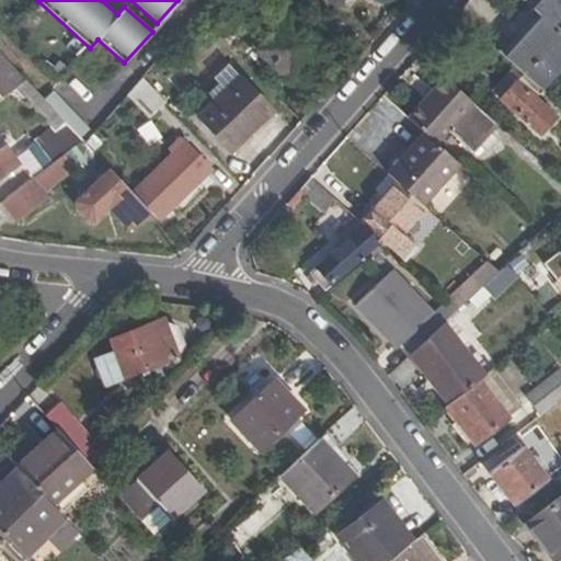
[(560,34),(560,0),(547,0),(537,12),(546,20),(560,34)]
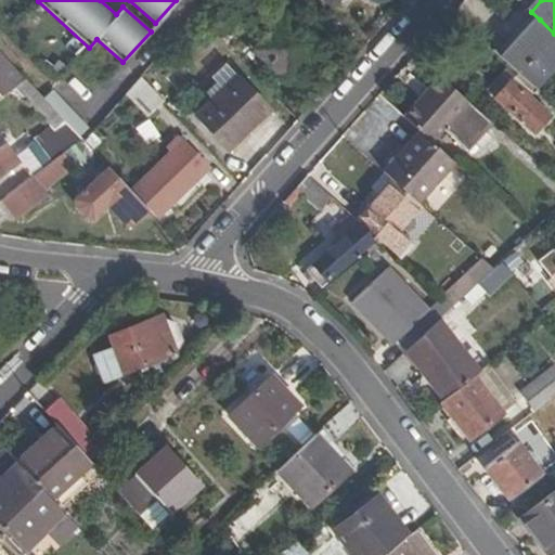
[(318,43),(285,14),(255,49),(287,79),(318,43)]
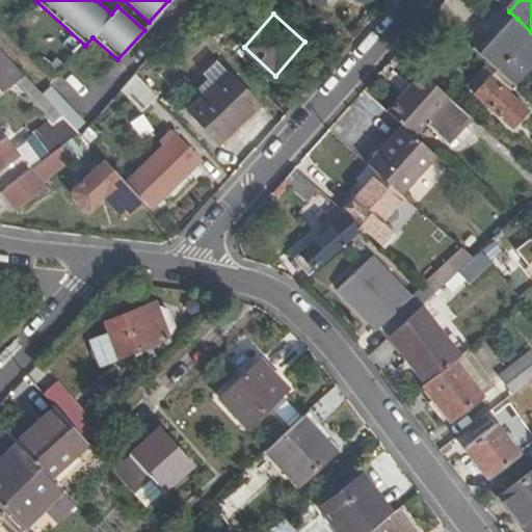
[(512,85),(531,62),(531,32),(517,19),(482,57),(512,85)]
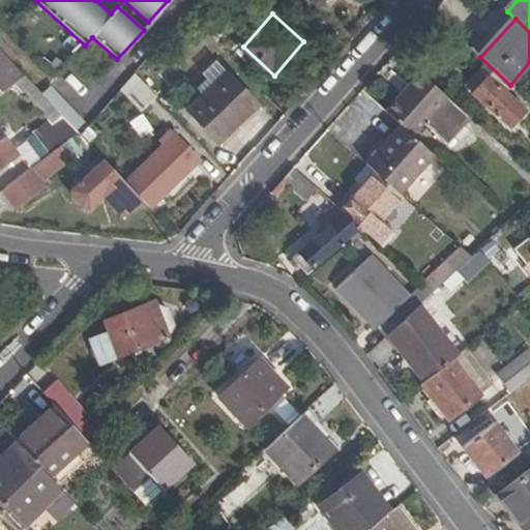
[(411,136),(446,97),(419,72),(384,112),(400,125),(411,136)]
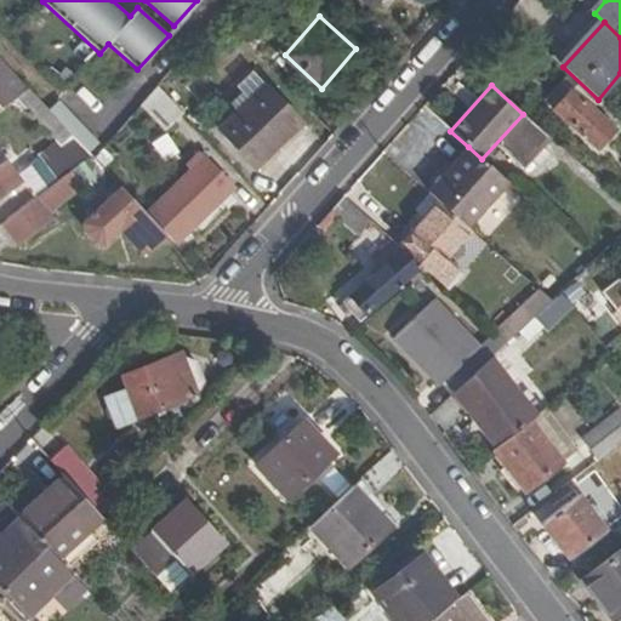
[(138,106),(164,130),(181,110),(155,86),(138,106)]
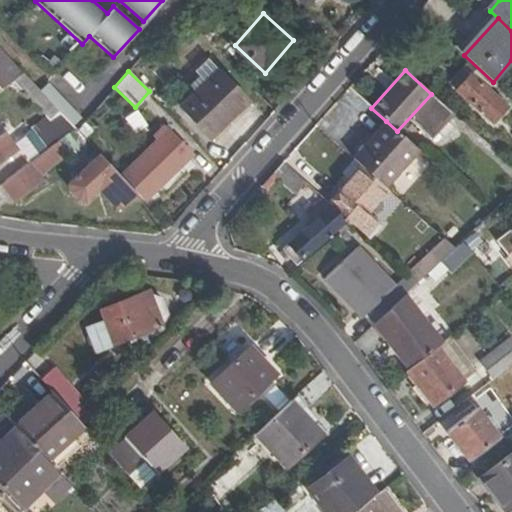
[(219,71),(182,105),(211,137),(248,101),(219,71)]
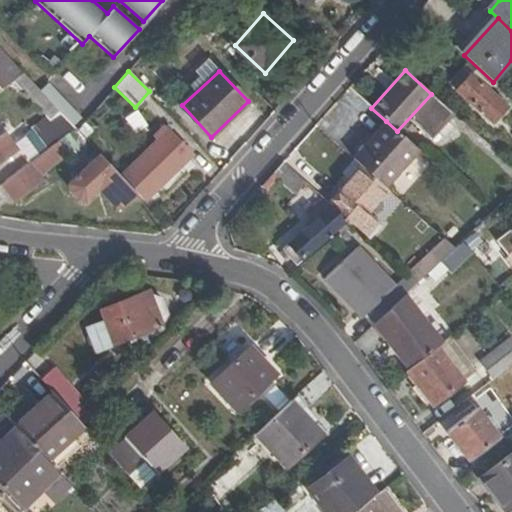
[(506,106),(471,74),(456,91),(491,123),(506,106)]
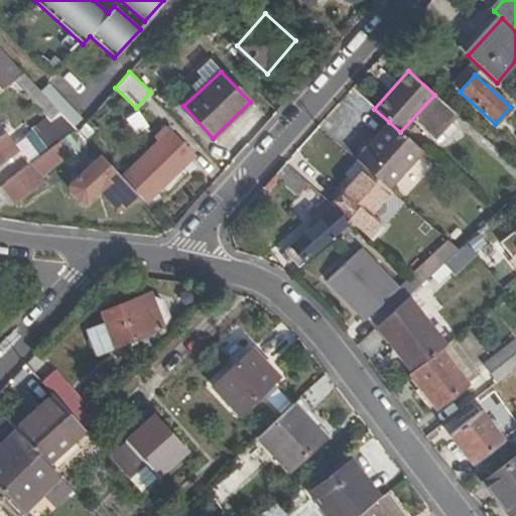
[(35,134),(47,150),(77,128),(61,113),(35,134)]
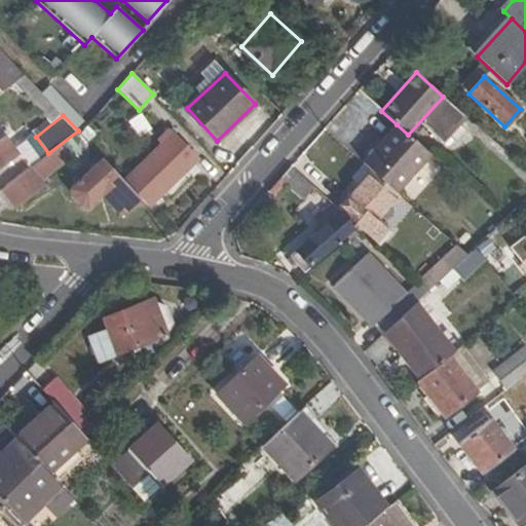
[(396,192),(428,154),(408,135),(397,124),(363,163),(373,173),(396,192)]
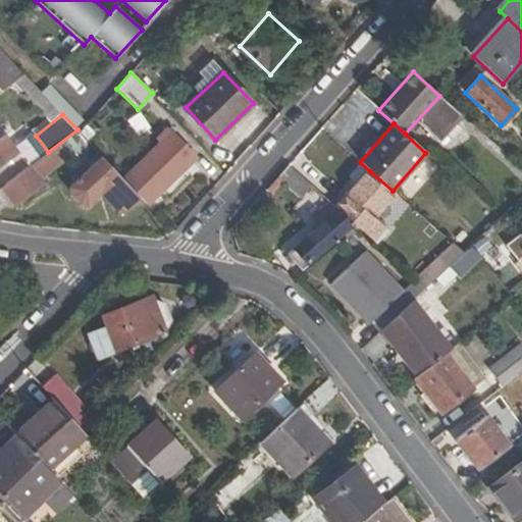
[(170,134),(124,179),(143,199),(148,204),(195,157),(170,134)]
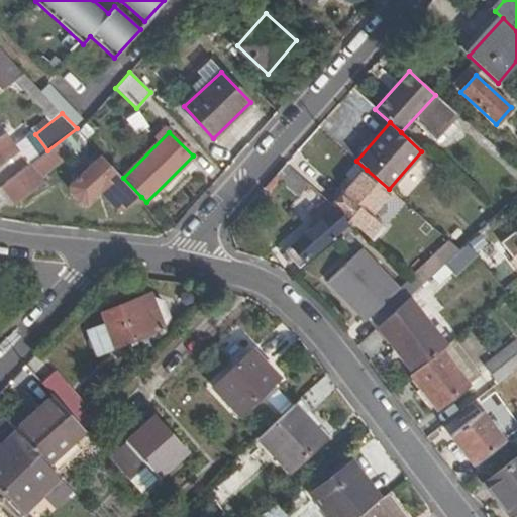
[(126,211),(141,197),(123,178),(102,156),(70,186),(74,193),(81,201),(88,204),(102,192),(120,210),(126,211)]
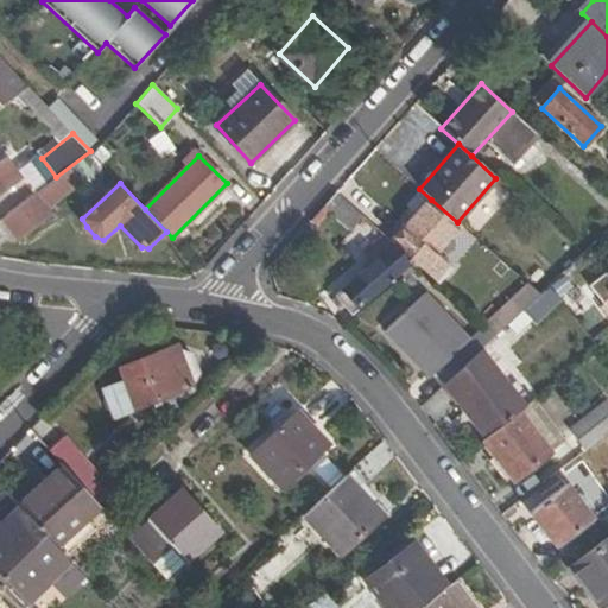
[(37,192),(4,217),(20,239),(54,213),(37,192)]
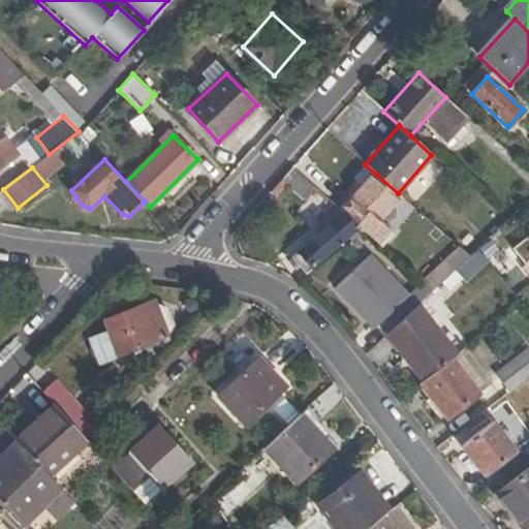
[(305,201),(315,189),(292,168),(271,193),(276,198),(287,186),(305,201)]
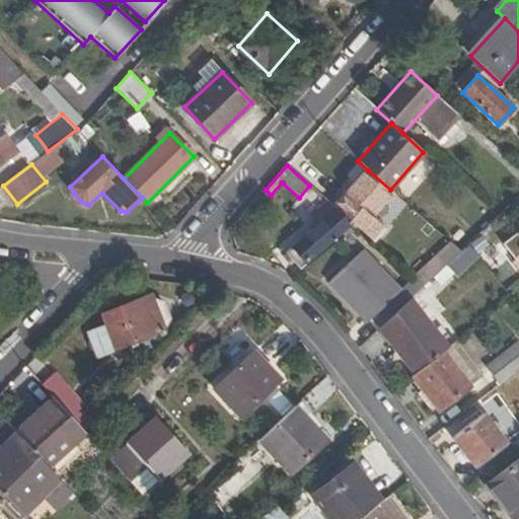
[(358,229),(392,192),(390,190),(368,170),(335,208),(358,229)]
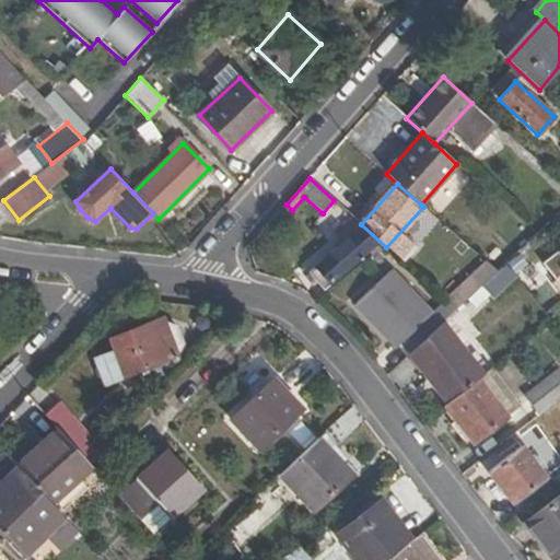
[(559,252),(545,264),(558,281),(559,279),(559,252)]
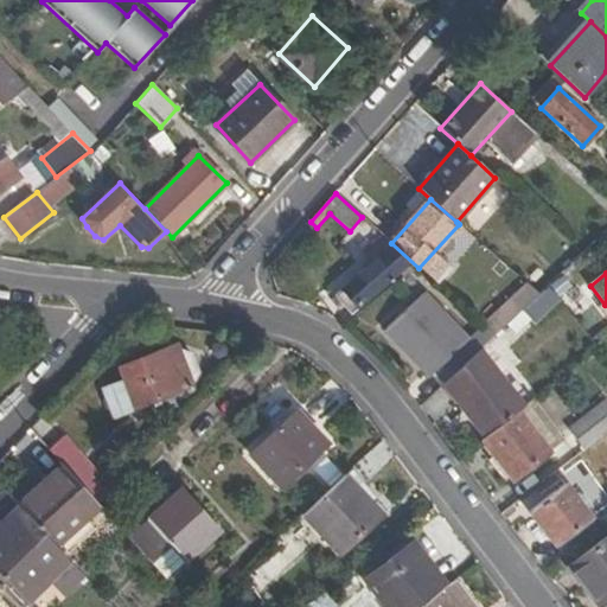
[(568,275),(551,289),(588,330),(605,314),(568,275)]
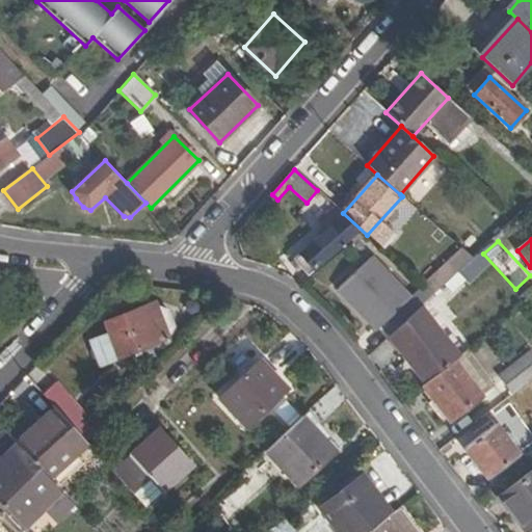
[(487,265),(466,242),(427,278),(448,301),(487,265)]
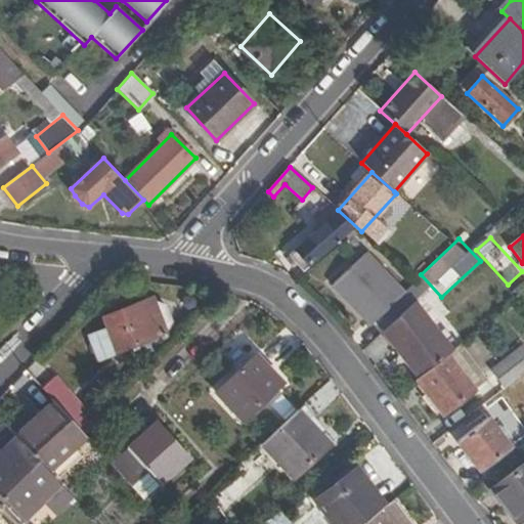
[(374,324),(383,333),(415,303),(405,293),(402,295),(365,256),(334,286),(373,325),(374,324)]
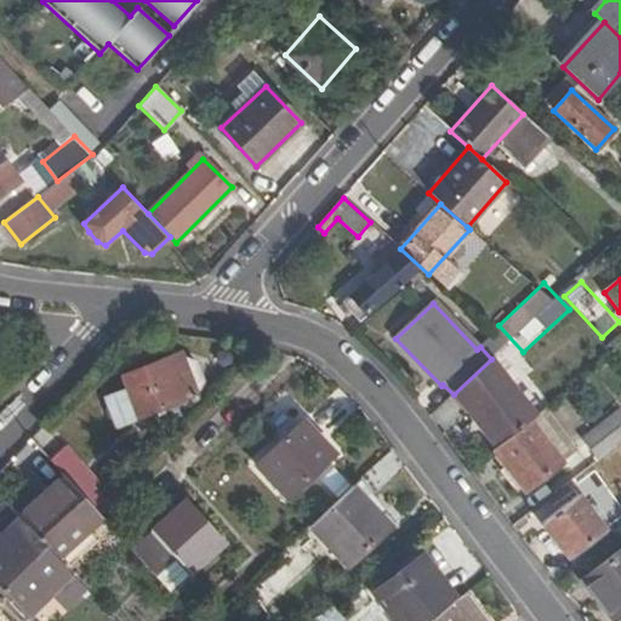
[(540,415),(494,357),(491,359),(454,394),(472,419),(476,415),(500,445),(530,422),(540,415)]
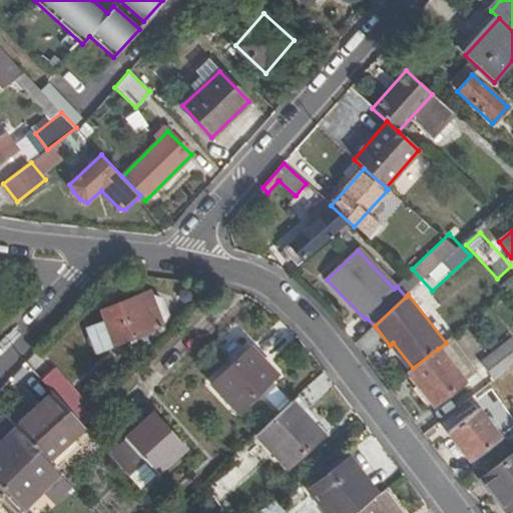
[(138,301),(136,297),(101,310),(114,344),(162,326),(169,317),(161,299),(152,296),(138,301)]
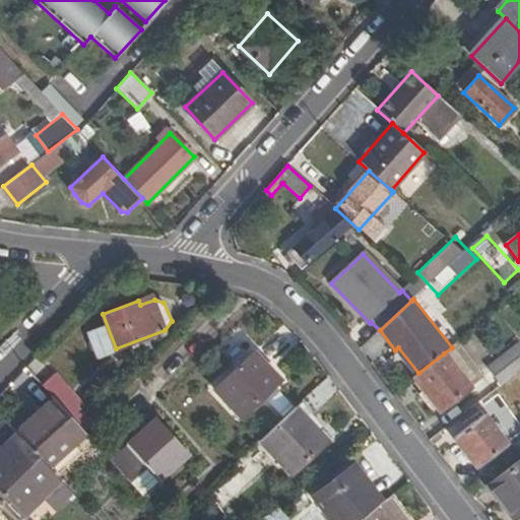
[(486,368),(499,385),(519,368),(519,343),(519,342),(486,368)]
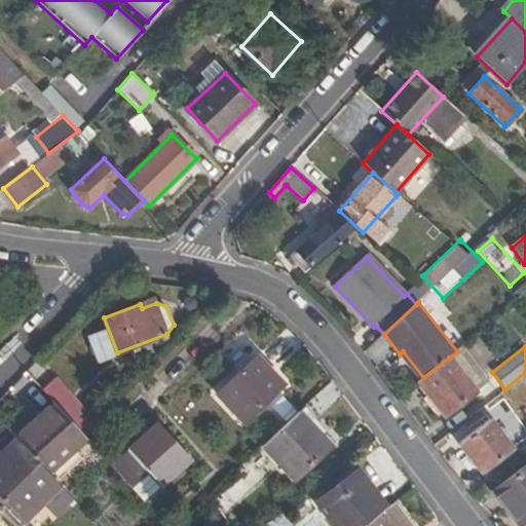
[(403,351),(400,354),(419,380),(423,377),(403,351)]
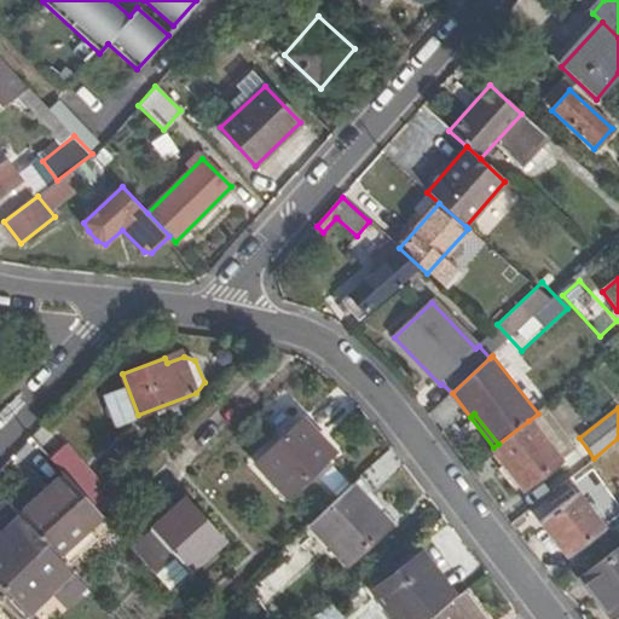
[(333,453),(302,420),(256,463),(287,497),(333,453)]
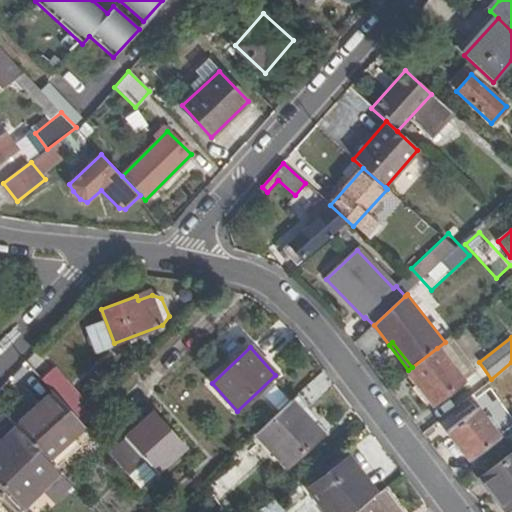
[(462,380),(437,348),(412,367),(408,370),(406,371),(432,404),(462,380)]
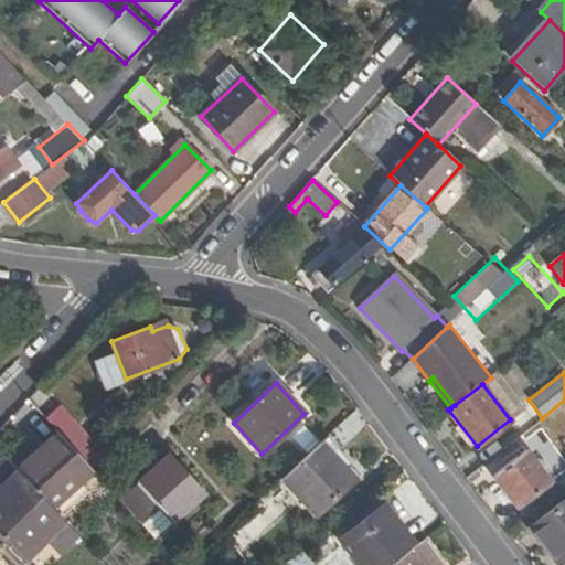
[(59,406),(45,418),(57,432),(89,468),(99,458),(84,441),(88,438),(59,406)]
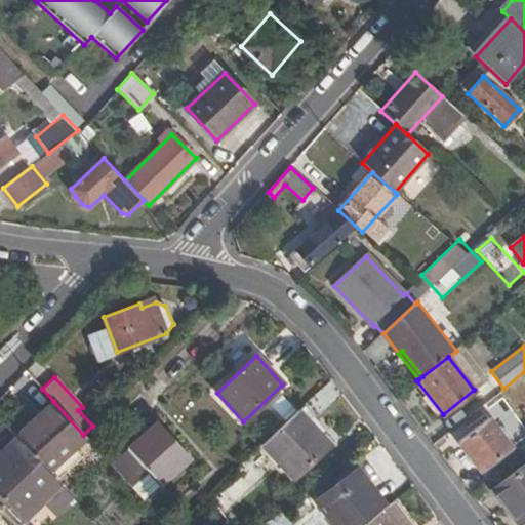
[(15,438),(48,472),(85,437),(83,435),(53,401),(15,438)]
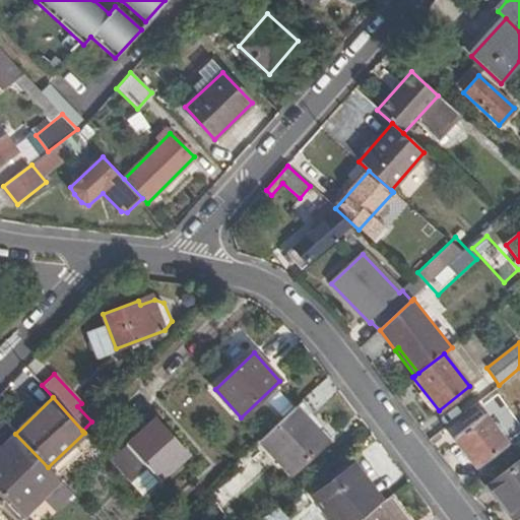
[(328,442),(296,407),(260,441),(294,475),(328,442)]
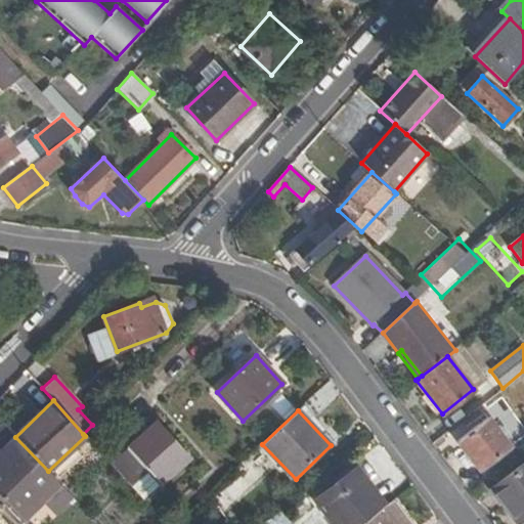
[(509,448),(486,419),(457,440),(480,471),(509,448)]
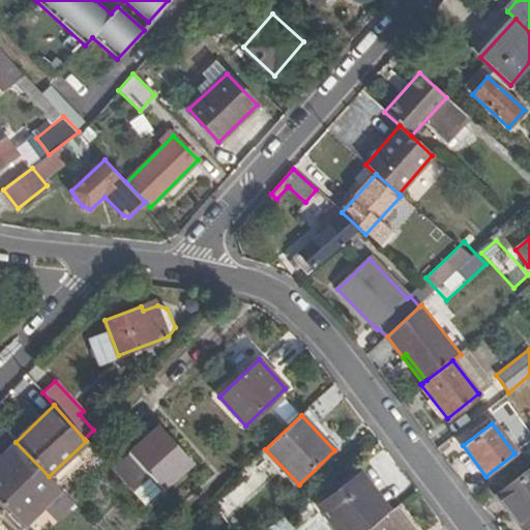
[(193,464),(157,425),(129,450),(165,489),(193,464)]
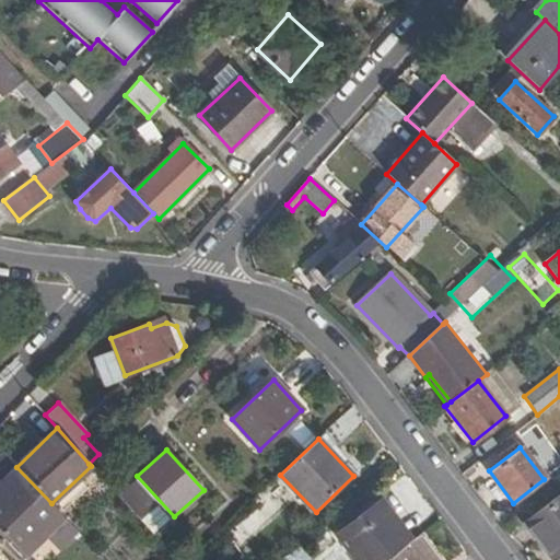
[(3,454),(0,457),(0,528),(4,533),(25,555),(63,515),(51,503),(16,467),(3,454)]
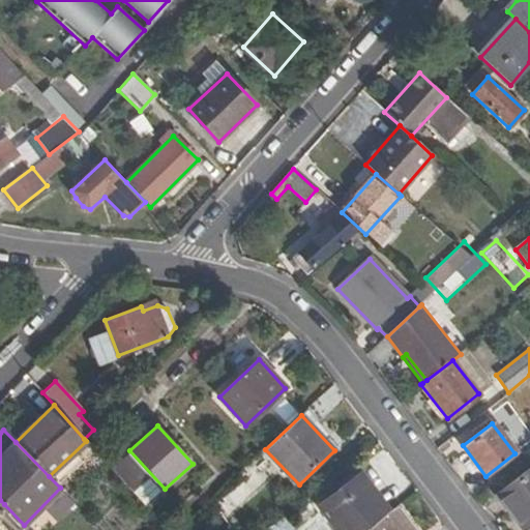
[(529,521),(529,469),(499,494),(523,527),(529,521)]
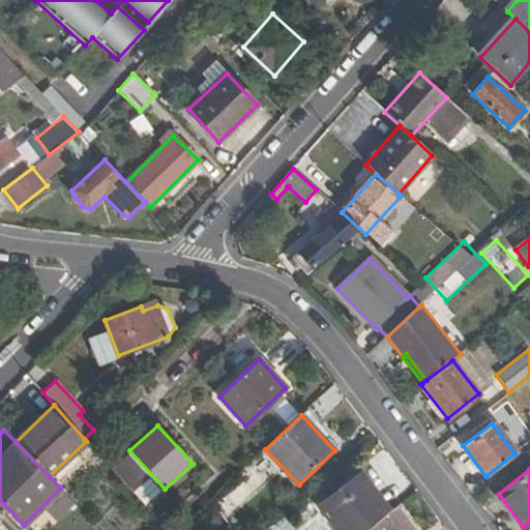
[(320,505),(337,529),(365,529),(389,512),(359,474),(320,505)]
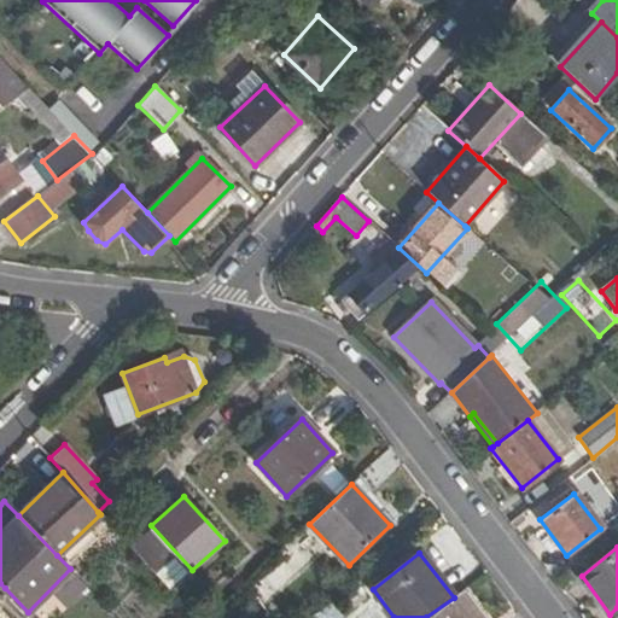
[(169,559),(153,573),(167,589),(184,576),(169,559)]
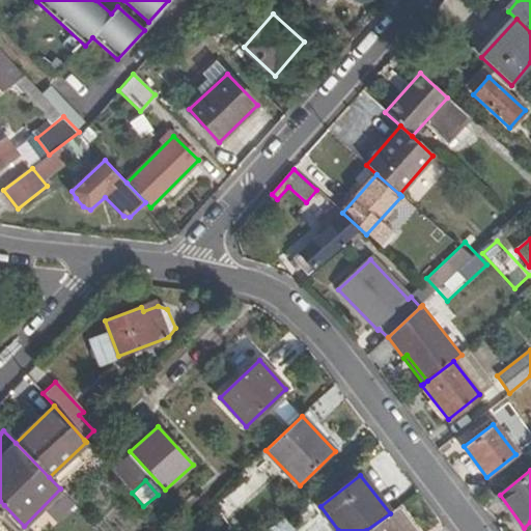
[(412,530),(395,509),(390,513),(366,530),(412,530)]
